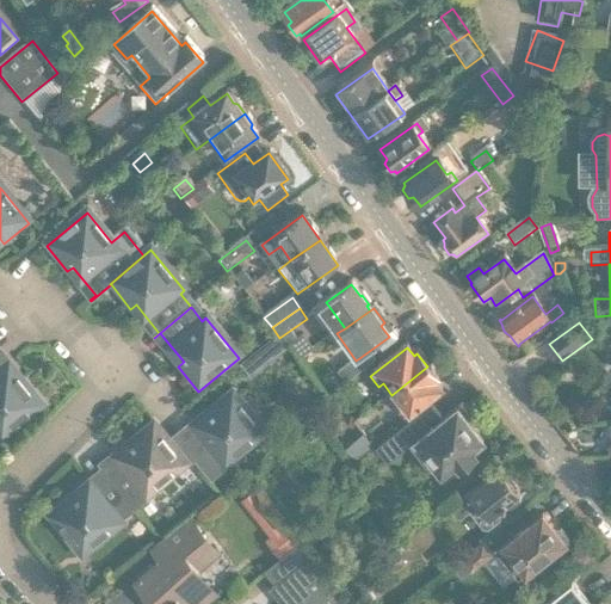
[(254,355),(239,367),(250,380),(265,368),(254,355)]
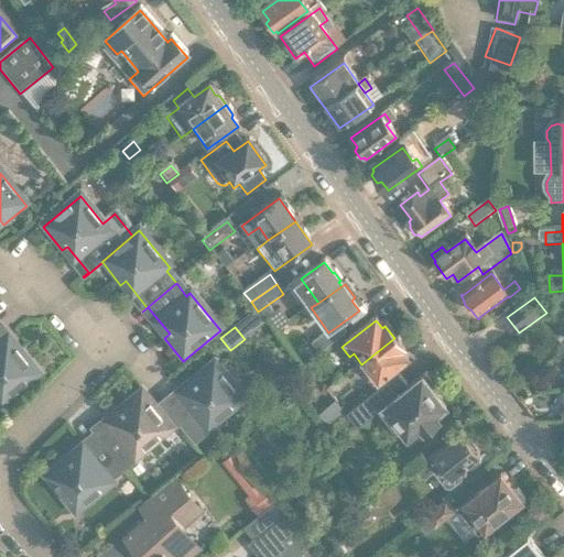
[(339,340),(332,330),(328,332),(312,346),(313,347),(302,357),(305,361),(302,364),(305,368),(339,340)]
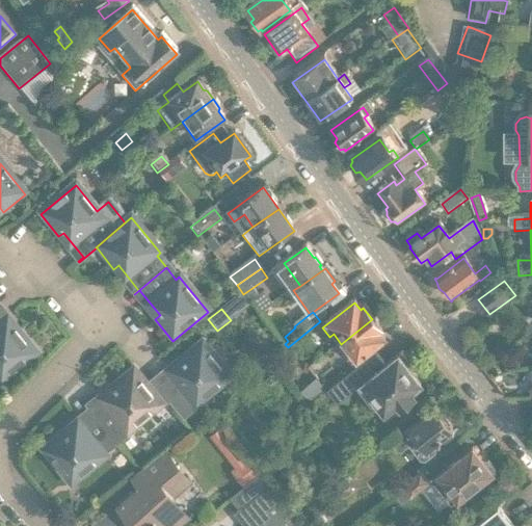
[(352,366),(356,363),(371,351),(384,340),(378,333),(381,331),(372,319),(341,344),(349,353),(345,357),(352,366)]
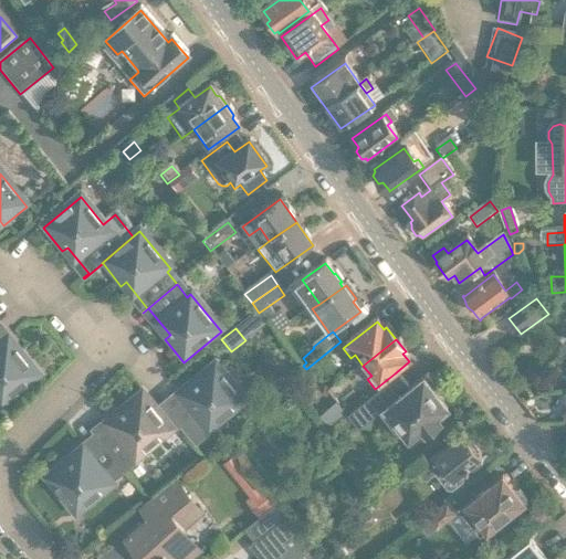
[(0,407),(1,408),(39,377),(19,354),(14,358),(0,340),(0,407)]
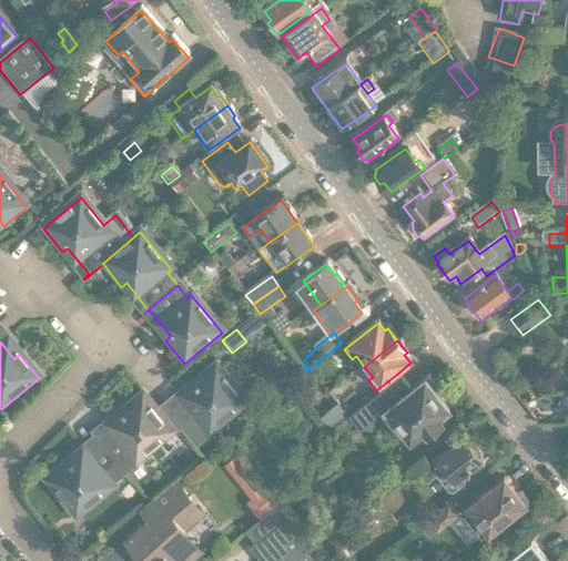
[(567,374),(567,365),(555,365),(547,371),(547,374),(567,374)]
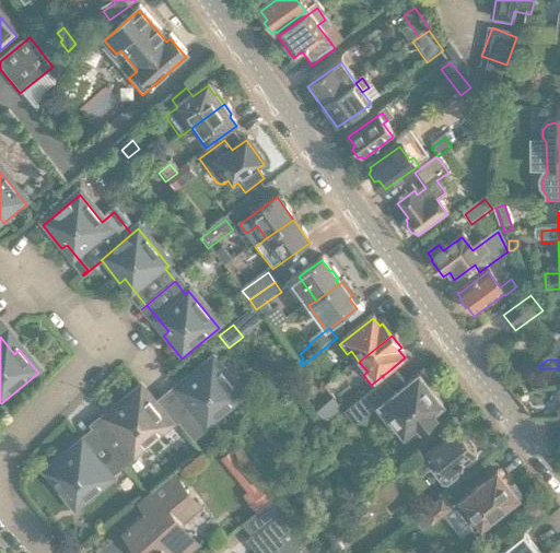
[(167,407),(164,402),(163,402),(194,439),(243,399),(212,362),(189,380),(194,386),(167,407)]
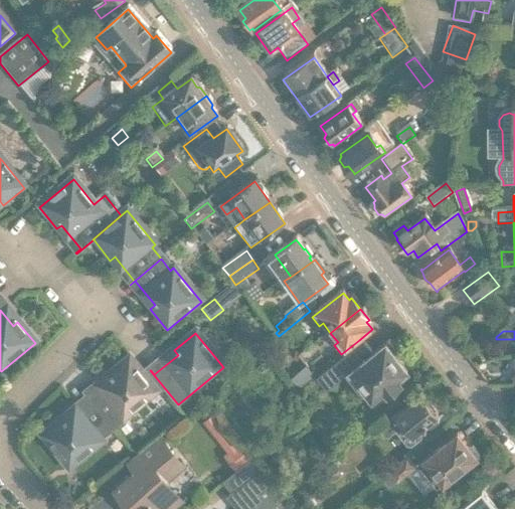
[(317,381),(326,393),(350,375),(349,374),(372,356),(359,340),(345,351),(349,356),(317,381)]
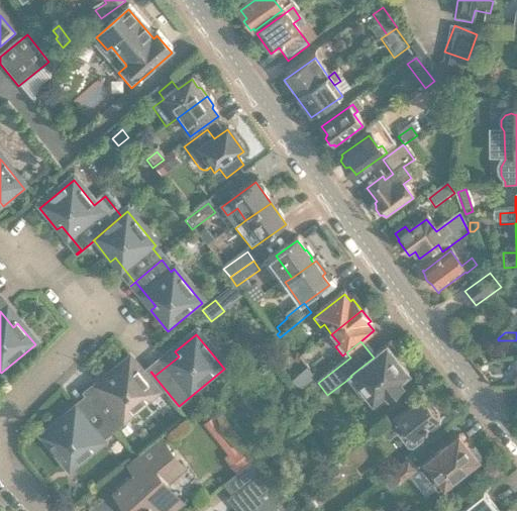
[(387,347),(374,358),(350,376),(351,377),(373,404),(385,394),(388,399),(390,397),(392,399),(394,398),(392,396),(398,391),(400,393),(402,392),(400,390),(402,388),(398,383),(409,375),(398,362),(401,360),(391,345),(387,348),(387,347)]
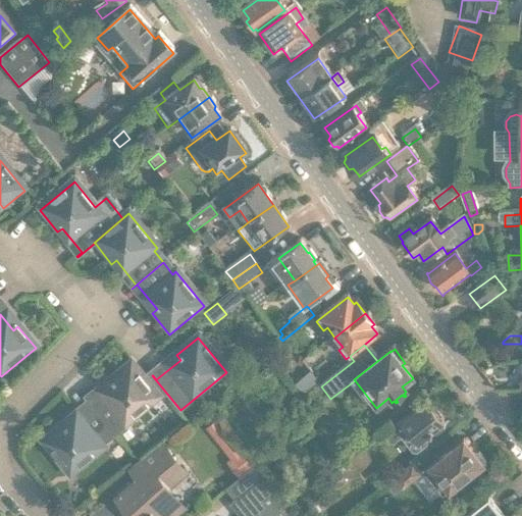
[(91,410),(92,410),(113,436),(159,399),(131,364),(109,382),(113,387),(89,407),(86,402),(85,403),(91,410)]
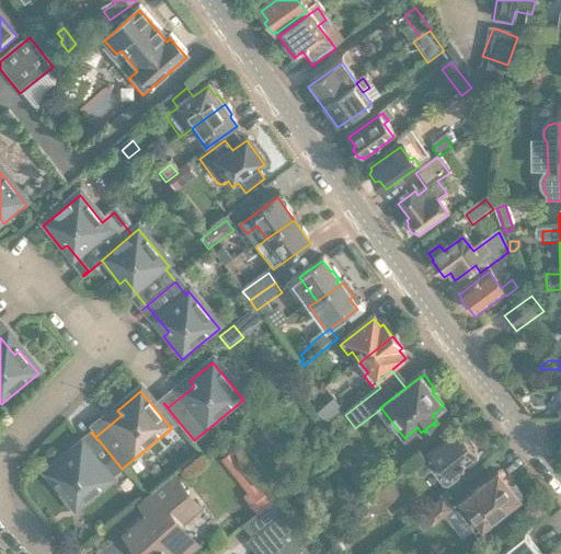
[(324,427),(341,414),(333,404),(317,417),(324,427)]
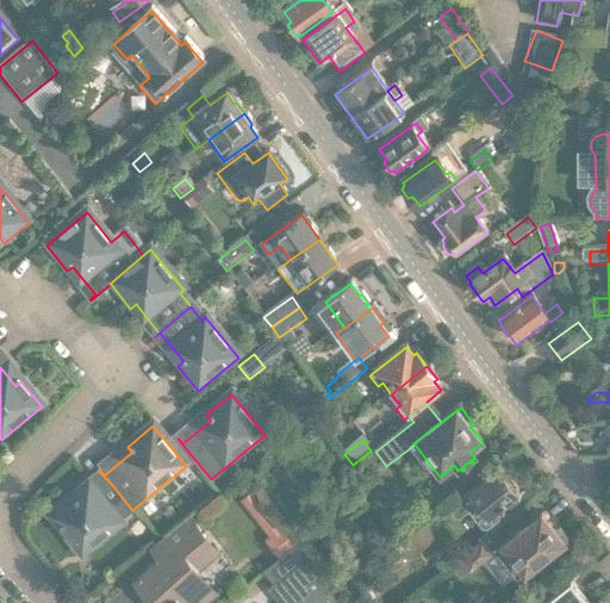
[(486,532),(497,522),(498,518),(495,515),(518,496),(498,471),(448,510),(455,520),(459,521),(468,514),(481,530),(486,532)]
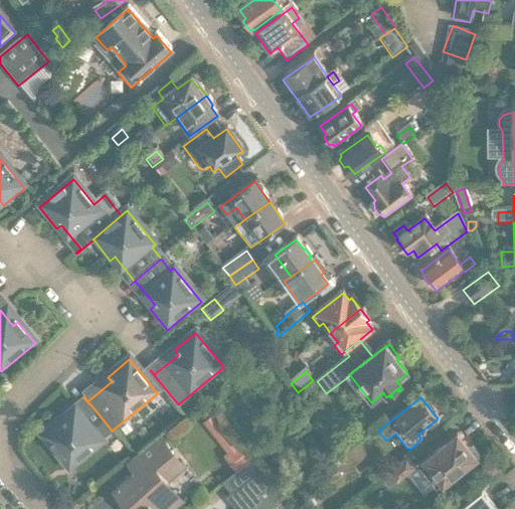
[(101,441),(112,431),(91,404),(90,404),(65,425),(62,419),(40,438),(68,472),(103,444),(101,441)]
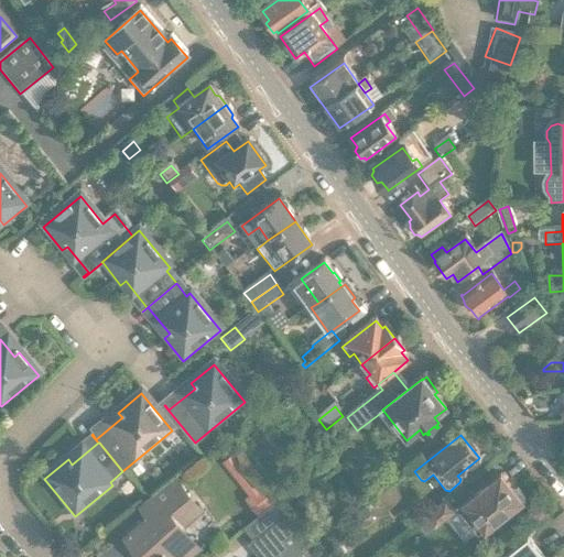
[(420,452),(426,461),(438,451),(432,444),(420,452)]
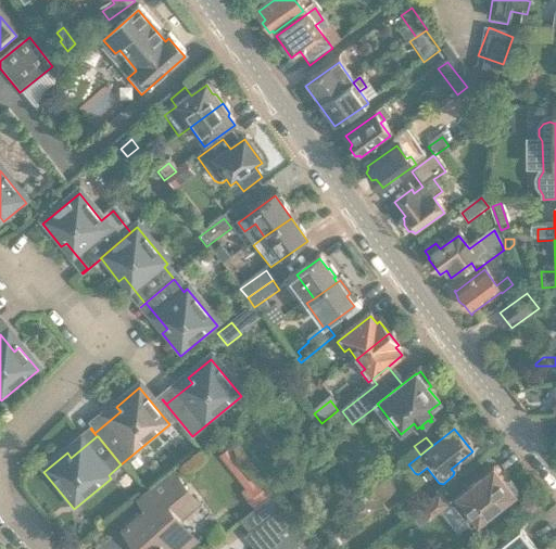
[(218,459),(231,476),(241,469),(227,451),(218,459)]
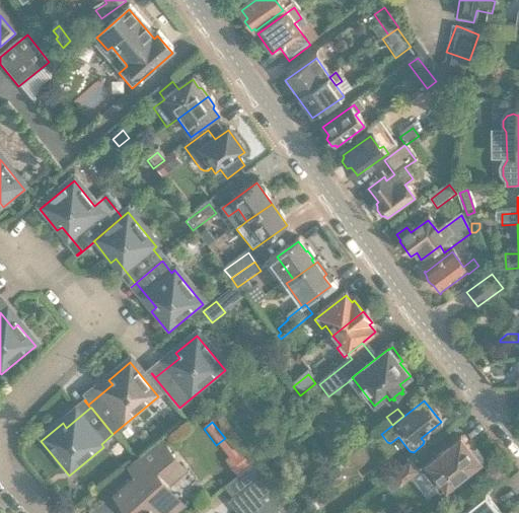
[(470,452),(460,440),(421,471),(439,496),(468,472),(474,473),(482,468),(482,461),(475,454),(470,452)]
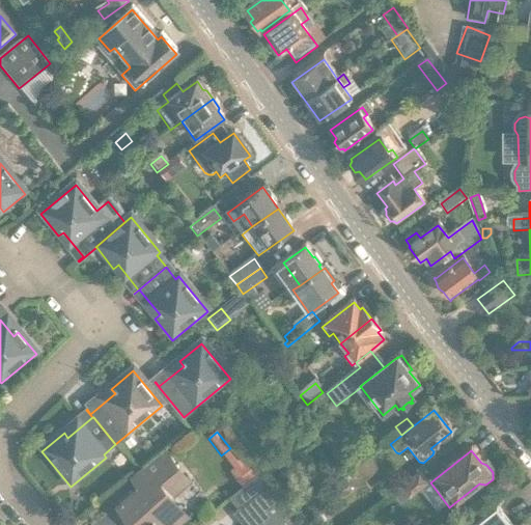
[(120,505),(132,524),(186,524),(169,503),(188,488),(171,461),(163,454),(134,478),(141,489),(120,505)]
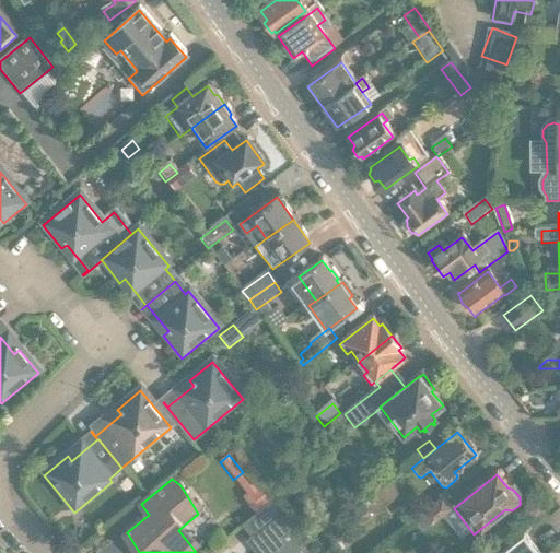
[(386,489),(370,501),(380,515),(396,503),(386,489)]
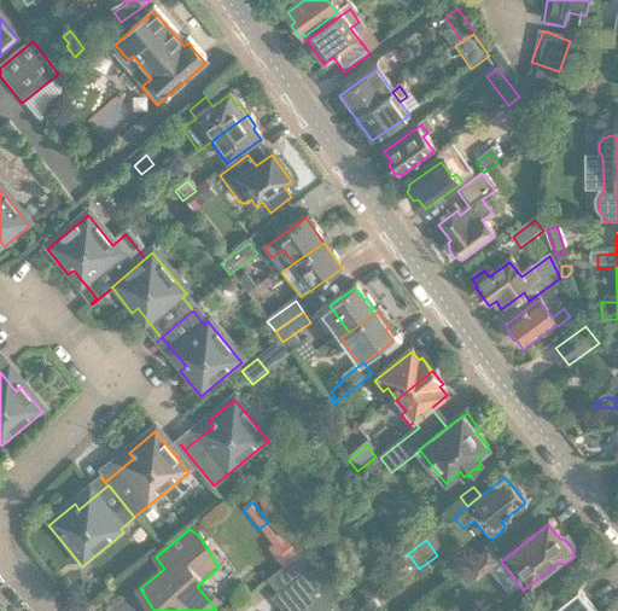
[(497,565),(488,553),(467,570),(477,582),(497,565)]
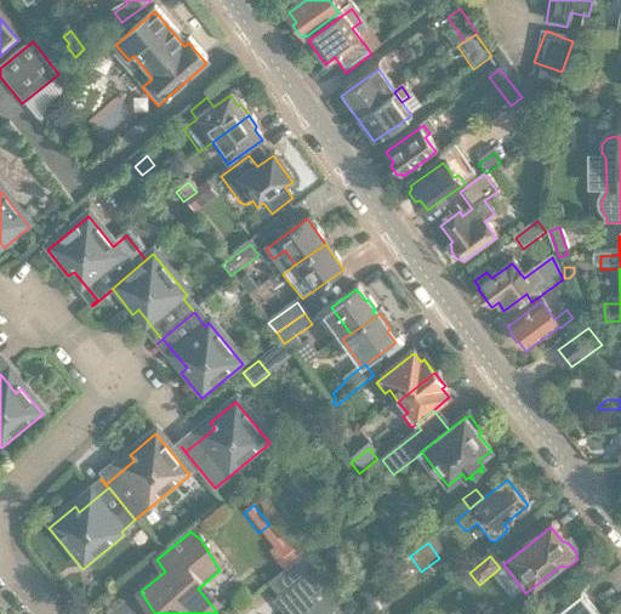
[(324,613),(341,601),(318,570),(308,557),(272,586),(281,598),(274,604),(281,613),(324,613)]
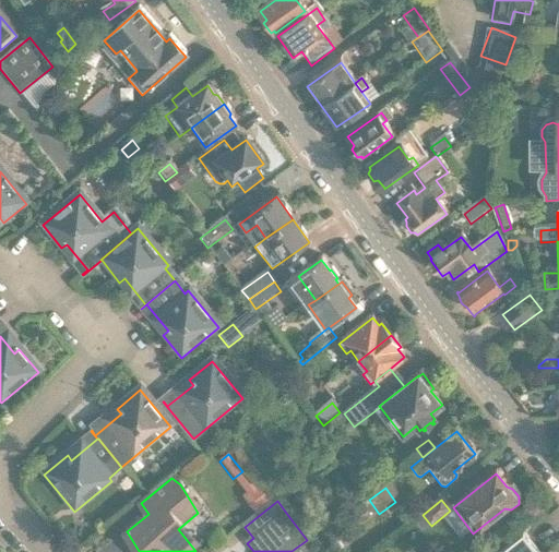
[(305,526),(312,536),(330,523),(322,512),(305,526)]
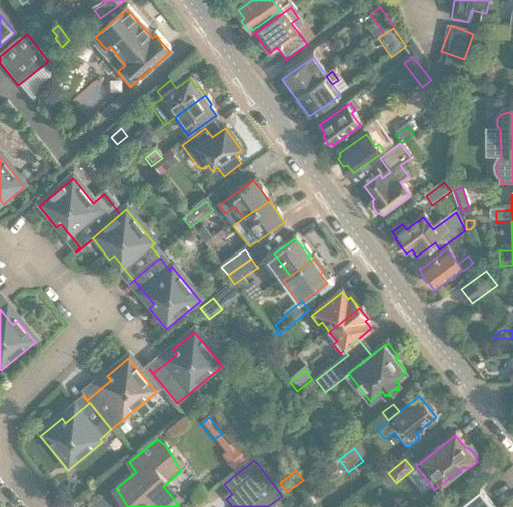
[(491,506),(481,493),(486,488),(480,481),(449,506),(491,506)]
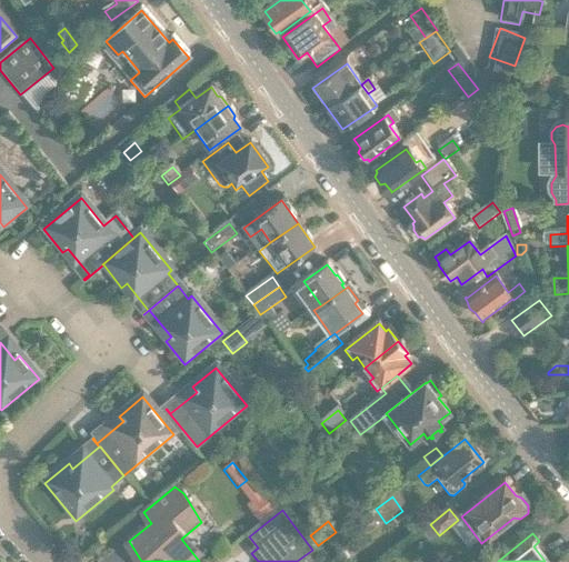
[(320,561),(312,550),(297,561),(320,561)]
